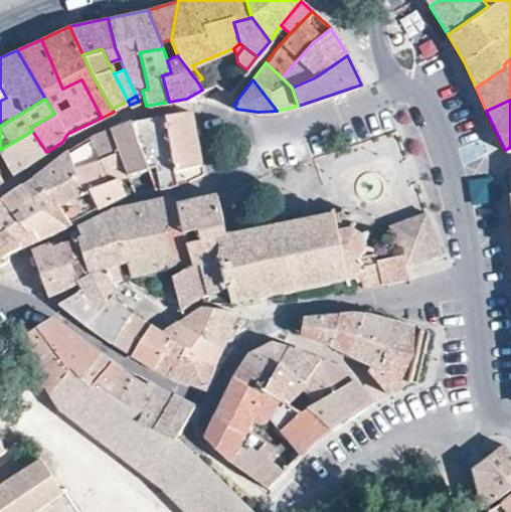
[(160,116),(129,121),(146,167),(154,188),(170,185),(182,181),(185,180),(202,172),(190,110),(181,111),(160,116)]
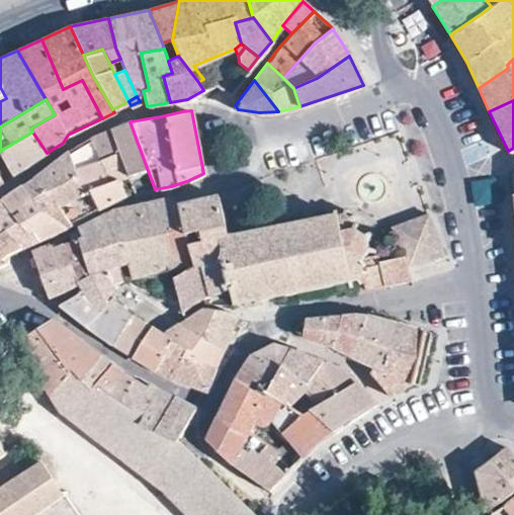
[(130,121),(109,130),(117,151),(127,175),(147,168),(130,121)]
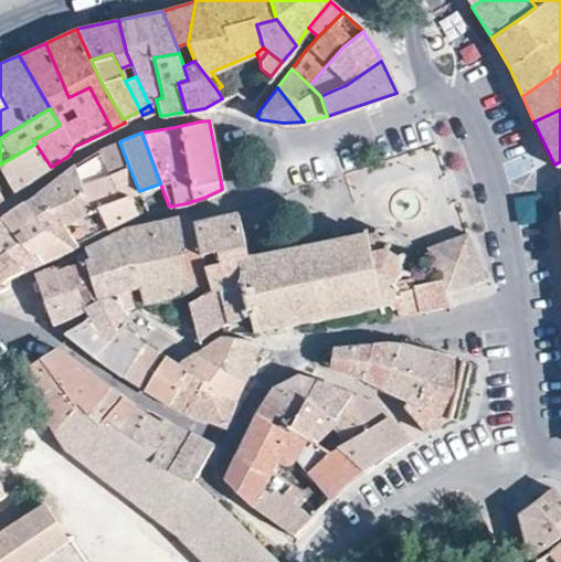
[(119,141),(98,150),(108,173),(128,165),(119,141)]
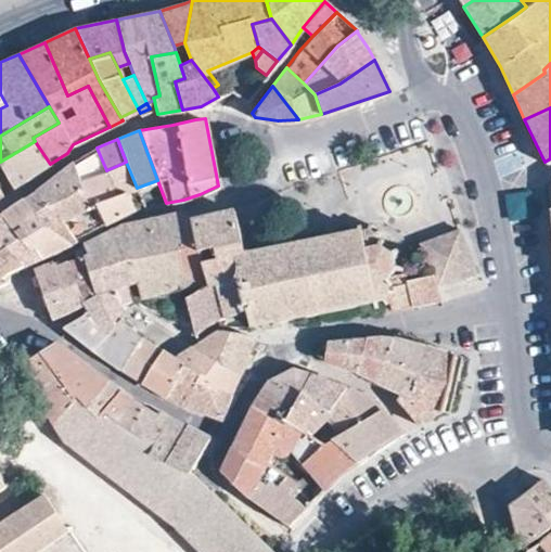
[(35,141),(0,162),(0,166),(13,188),(50,164),(35,141)]
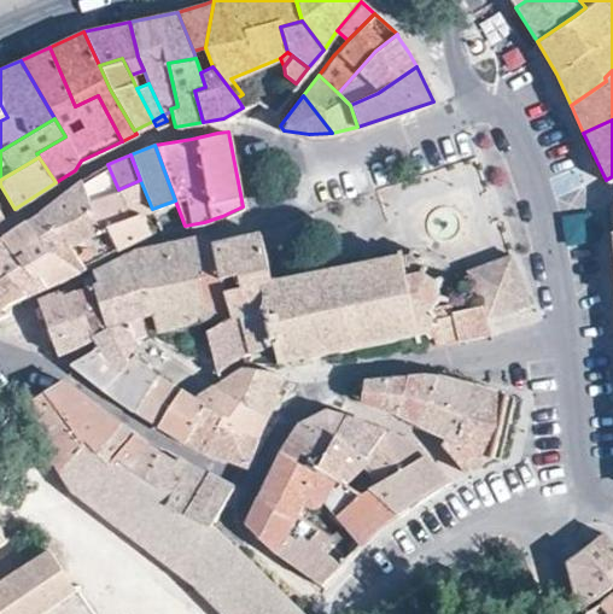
[(82,179),(80,180),(95,231),(105,227),(109,224),(128,217),(118,189),(107,164),(82,179)]
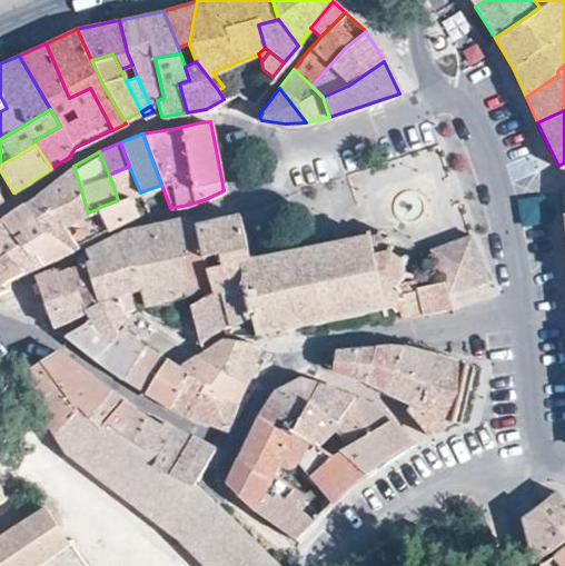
[(73,166),(26,204),(47,232),(70,249),(108,229),(97,209),(88,212),(73,166)]
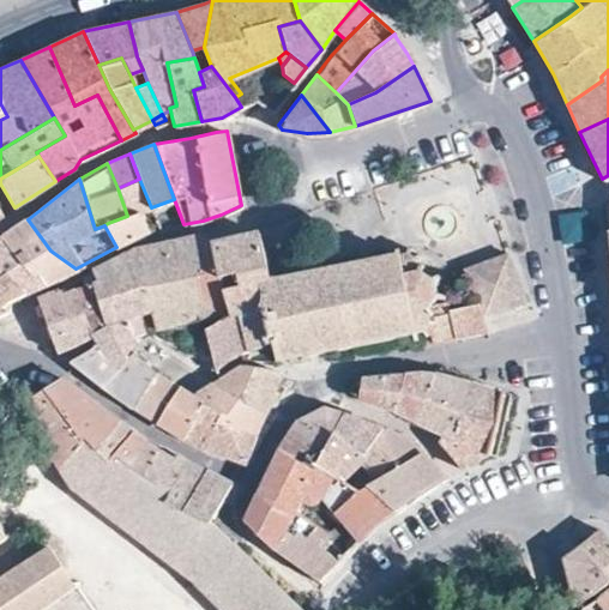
[(104,225),(116,247),(148,231),(137,211),(151,207),(139,179),(118,188),(127,216),(108,223),(104,225)]
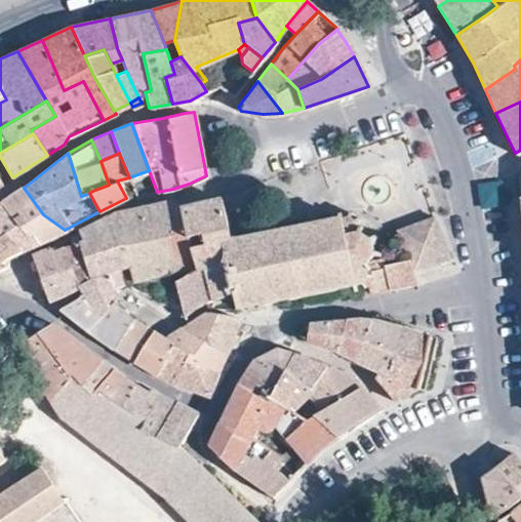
[(24,188),(1,203),(28,236),(31,233),(39,243),(43,241),(65,230),(43,214),(24,188)]
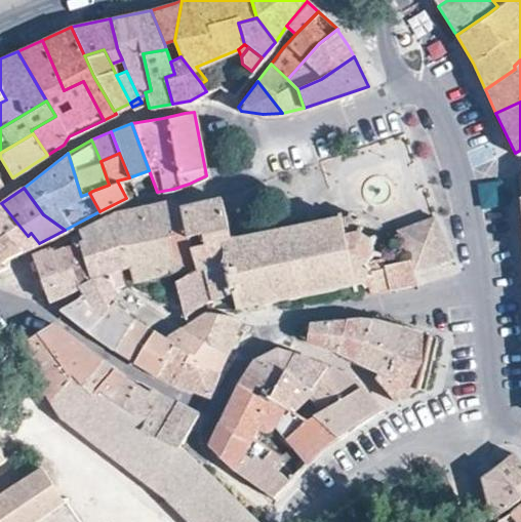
[(219,239),(230,237),(221,198),(179,207),(179,208),(181,213),(186,235),(195,266),(195,270),(224,263),(219,239)]
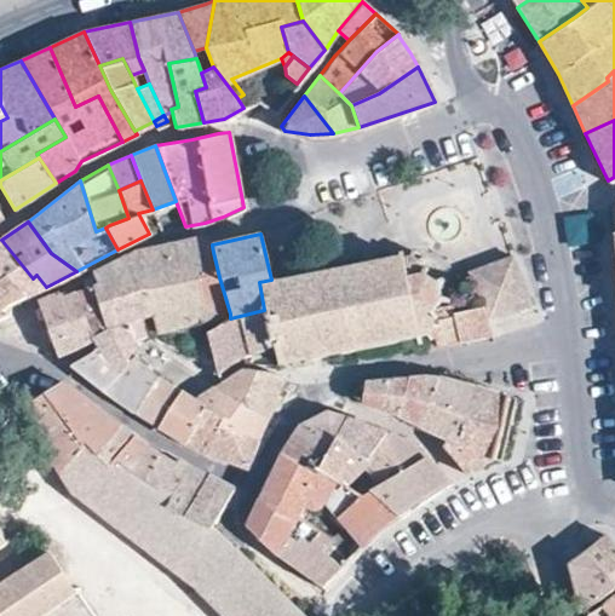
[(213,252),(212,246),(199,235),(190,237),(194,255),(213,252)]
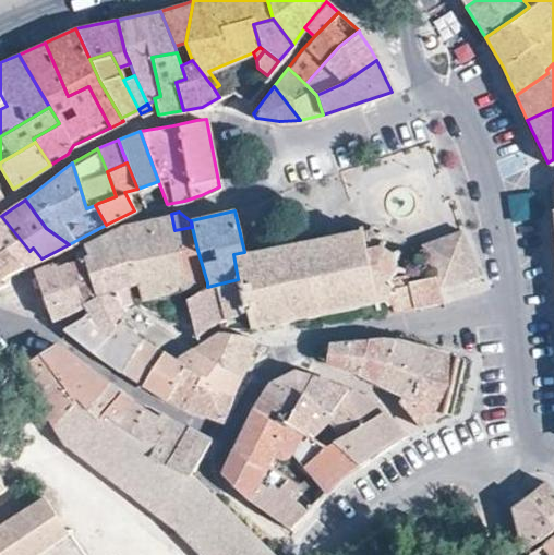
[(197,250),(192,227),(175,230),(171,214),(118,225),(82,242),(82,243),(84,250),(87,255),(83,256),(96,297),(106,291),(108,291),(125,286),(136,281),(140,299),(207,282),(197,250)]
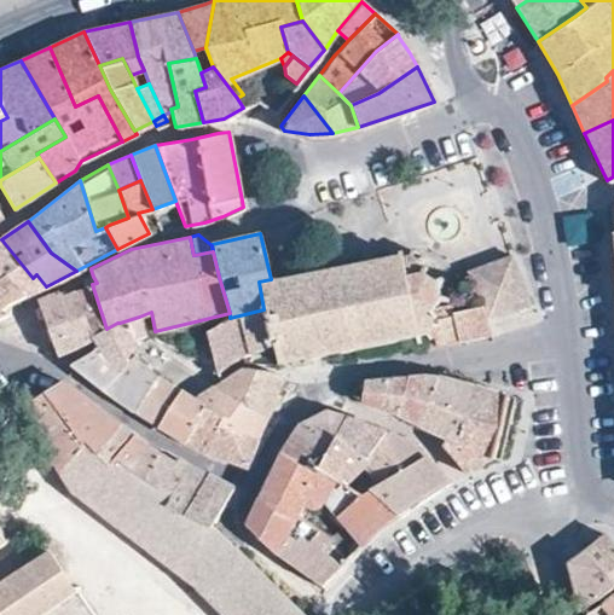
[(1,239),(0,239),(0,278),(6,274),(23,296),(46,286),(36,274),(33,278),(1,239)]
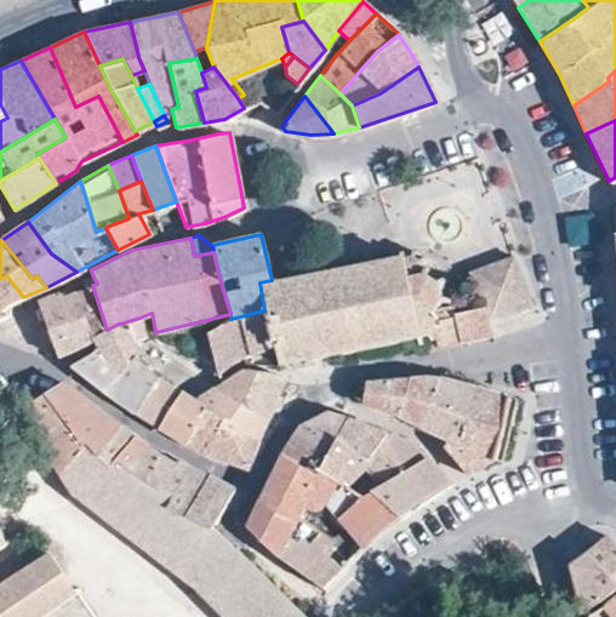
[(404,253),(321,270),(272,280),(260,283),(264,310),(277,365),(291,363),(406,338),(415,344),(418,344),(435,346),(490,333),(486,323),(480,307),(433,319),(435,315),(432,310),(434,308),(435,306),(437,303),(438,301),(443,302),(444,297),(439,296),(439,292),(439,290),(437,284),(440,283),(438,279),(434,280),(432,279),(428,276),(425,274),(425,269),(421,269),(422,264),(420,261),(423,258),(422,255),(416,258),(415,257),(411,255),(412,250),(409,250),(408,255),(404,253)]
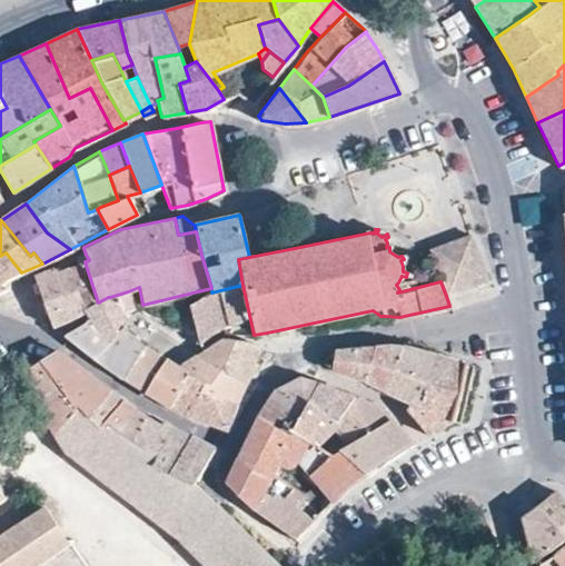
[(429,248),(440,281),(446,296),(466,288),(486,281),(478,258),(469,234),(448,241),(429,248)]
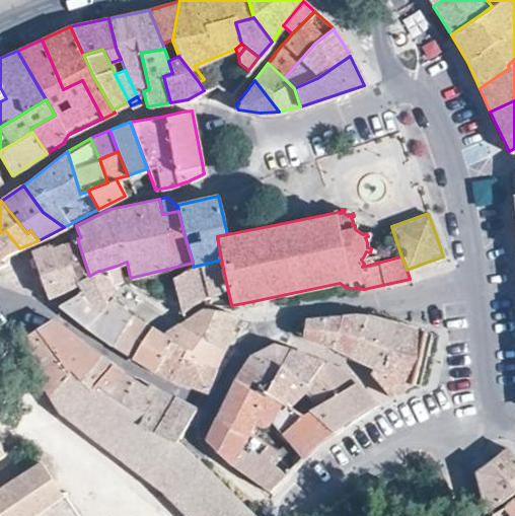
[(0,268),(4,267),(3,262),(5,254),(19,248),(5,230),(0,233),(0,268)]
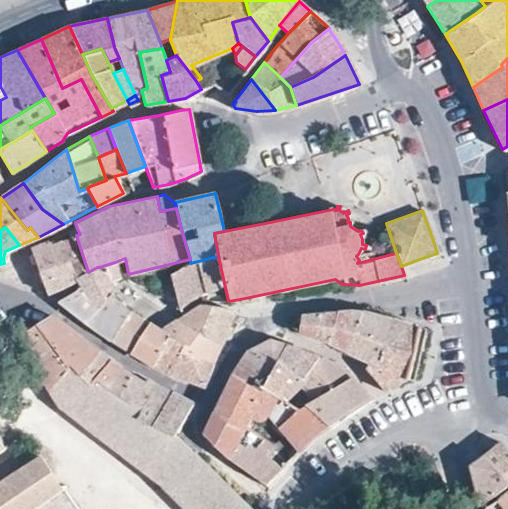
[(80,234),(77,229),(60,236),(61,240),(62,241),(76,235),(80,234)]
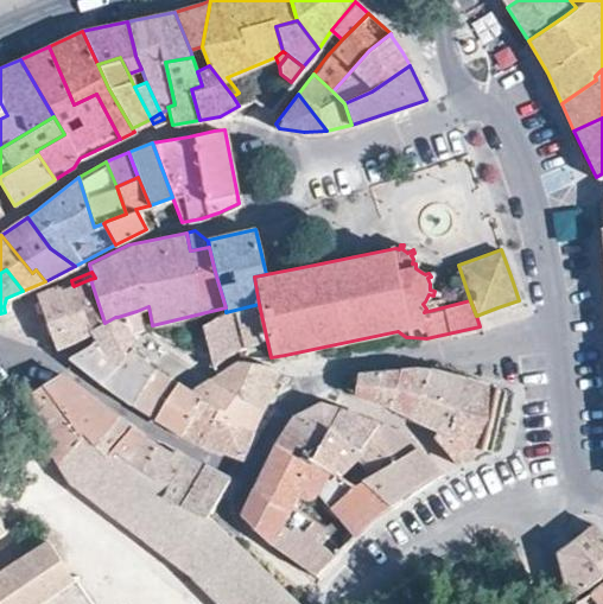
[(74,286),(90,331),(105,323),(90,279),(74,286)]
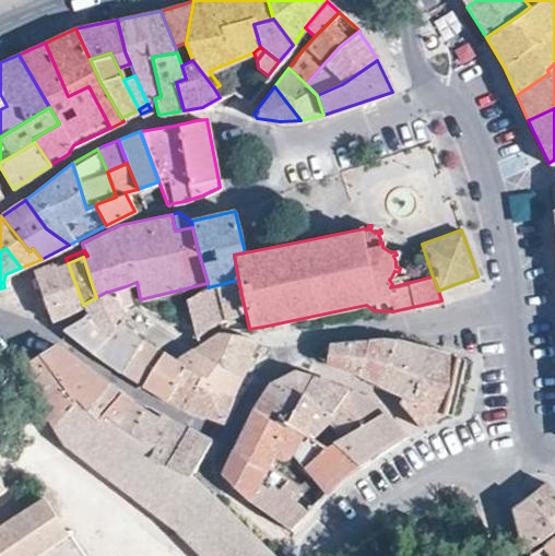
[(48,320),(69,311),(52,268),(51,262),(31,270),(40,300),(48,320)]
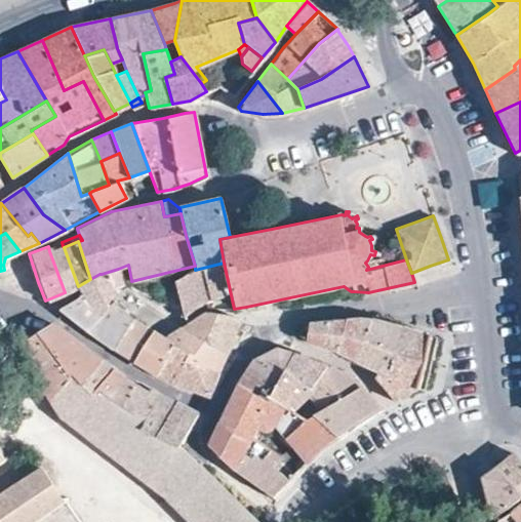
[(49,251),(65,292),(78,286),(64,247),(63,246),(49,251)]
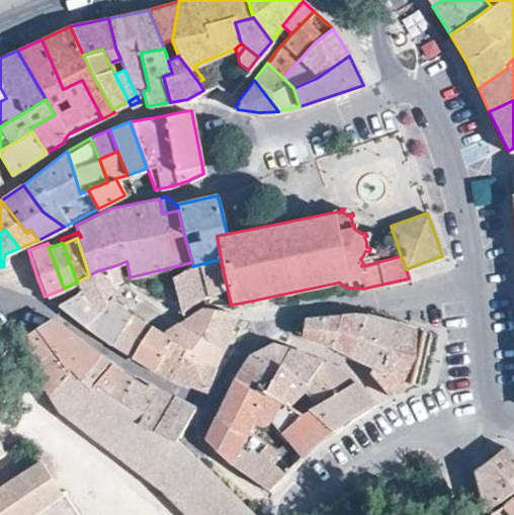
[(231,305),(221,259),(192,266),(189,266),(172,277),(180,312),(185,309),(194,302),(197,299),(201,298),(206,297),(207,303),(220,301),(225,299),(227,306),(231,305)]
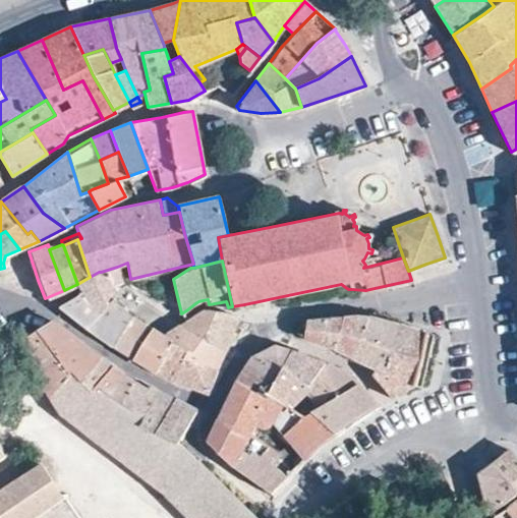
[(124,279),(117,267),(101,272),(99,272),(90,277),(77,284),(81,292),(77,294),(99,314),(113,298),(109,285),(124,279)]
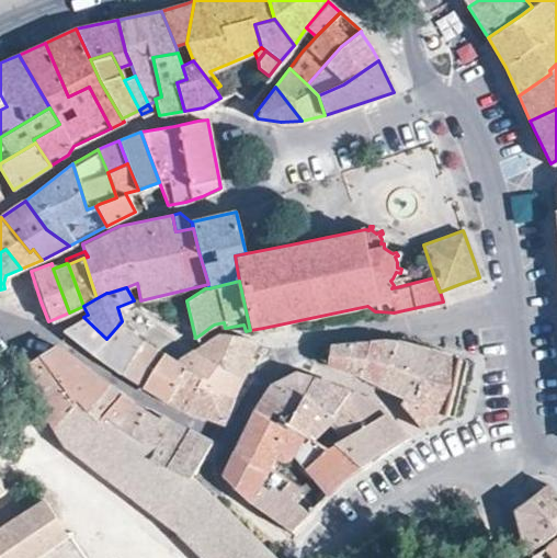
[(191,334),(195,338),(186,300),(177,306),(181,330),(191,334)]
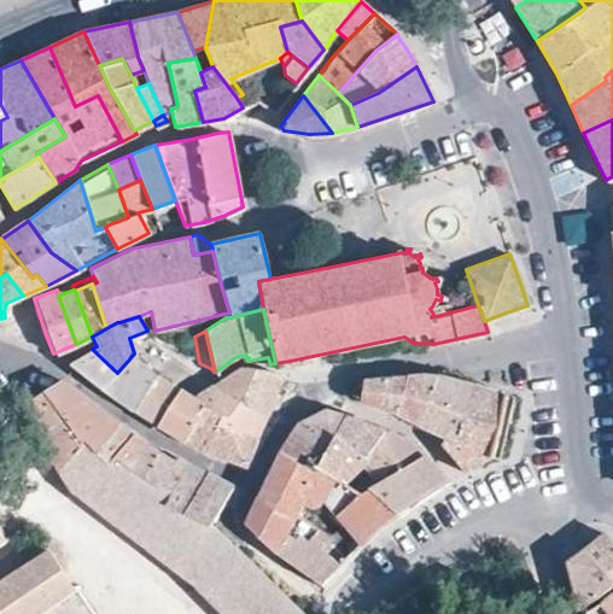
[(117,373),(92,349),(69,362),(101,387),(117,373)]
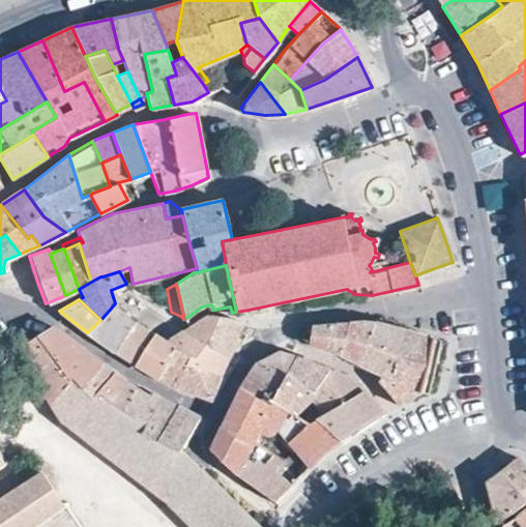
[(100,320),(87,332),(113,350),(133,320),(115,303),(100,320)]
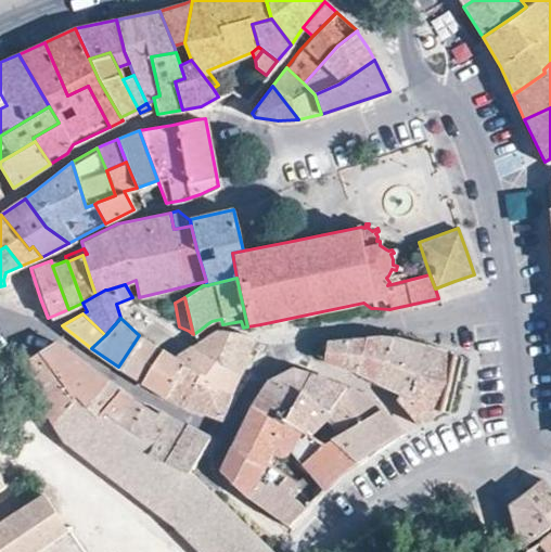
[(205,336),(195,342),(191,345),(239,372),(242,363),(247,367),(253,354),(246,351),(253,337),(239,332),(221,329),(218,329),(217,329),(213,331),(205,336)]
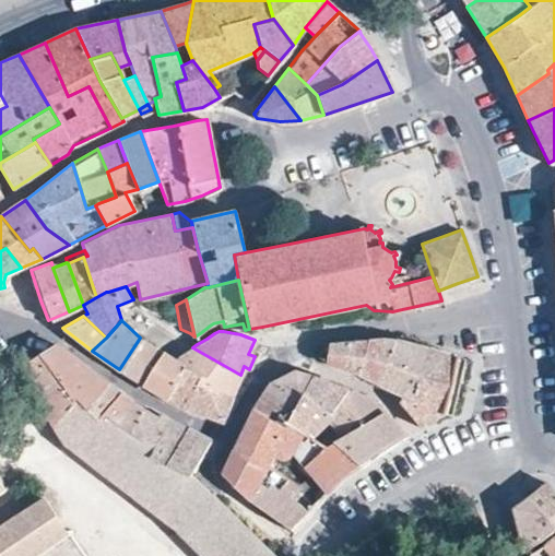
[(184,366),(174,359),(163,352),(140,338),(119,369),(166,398),(184,366)]
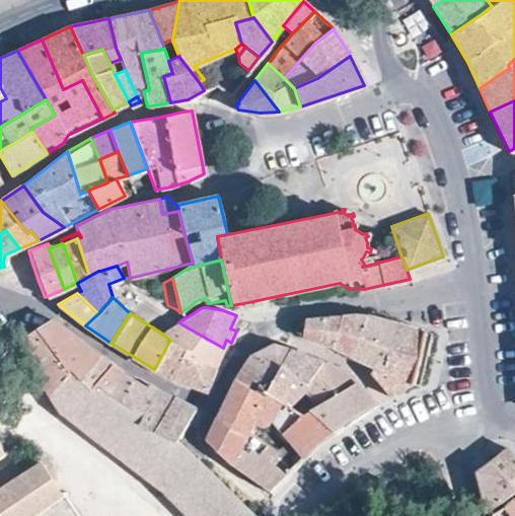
[(356,313),(341,315),(332,347),(351,357),(364,315),(356,313)]
